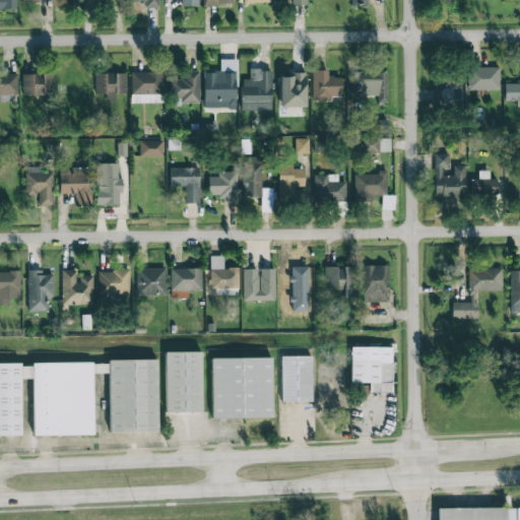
[(0,0),(0,8),(16,9),(15,0),(0,0)]
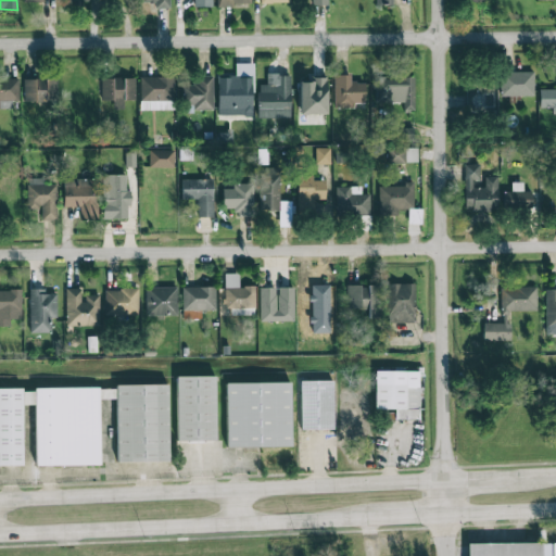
[(141,0),(142,2),(155,2),(155,9),(169,8),(169,0),(141,0)]
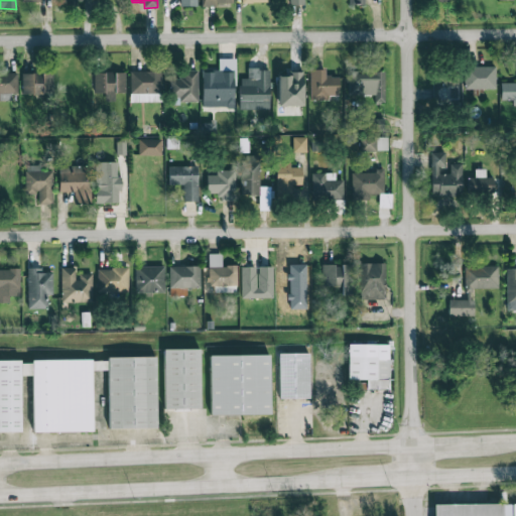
[(235,58),(219,58),(219,72),(203,72),(202,107),(235,108),(235,58)]
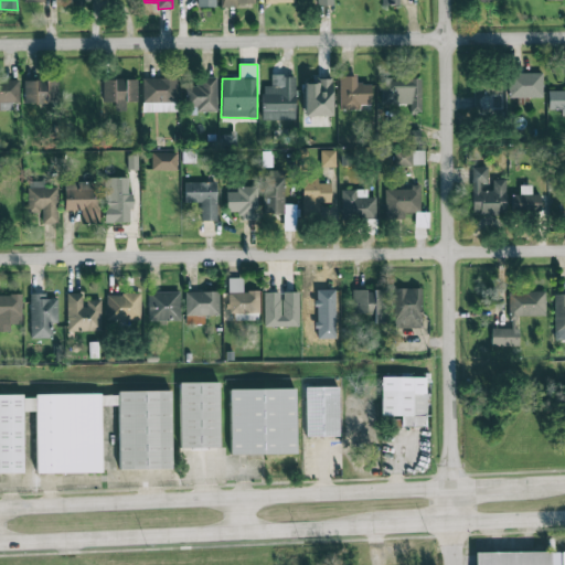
[(542,97),(542,73),(509,73),(508,97),(542,97)]
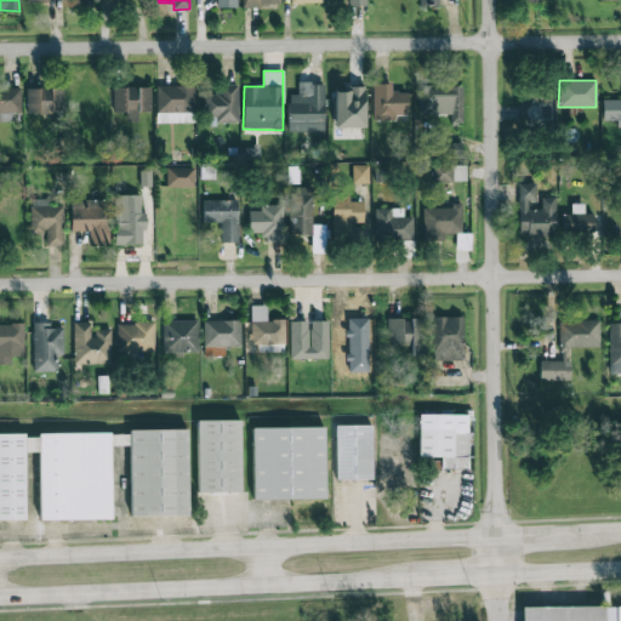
[(324,132),(325,84),(298,83),(297,95),(289,93),(288,131),(324,132)]
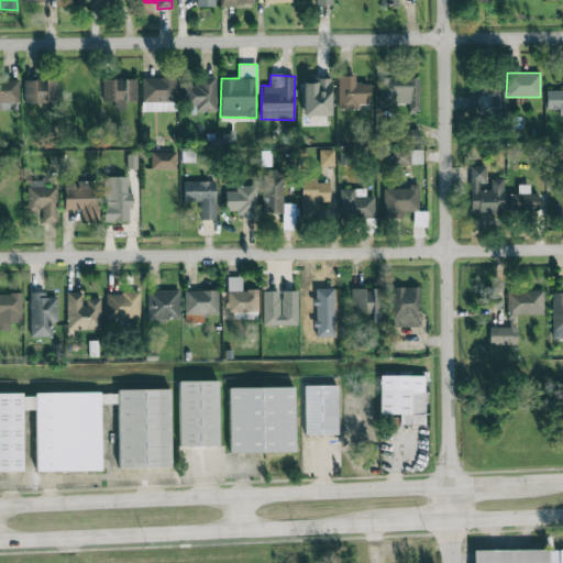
[(354,76),(338,76),(339,109),(360,109),(360,105),(370,103),(368,83),(355,83),(354,76)]
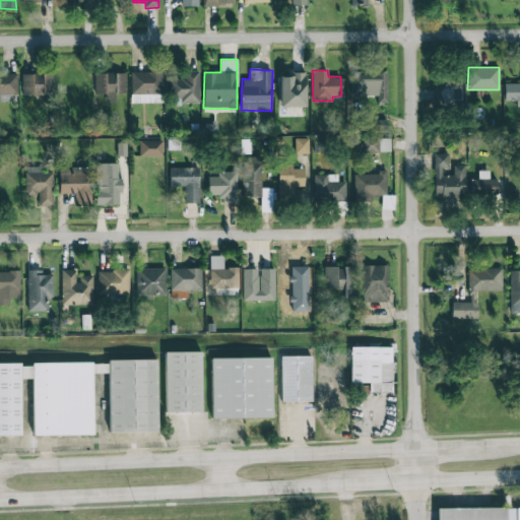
[(199,71),(180,71),(180,79),(172,79),(172,104),(199,104),(199,71)]
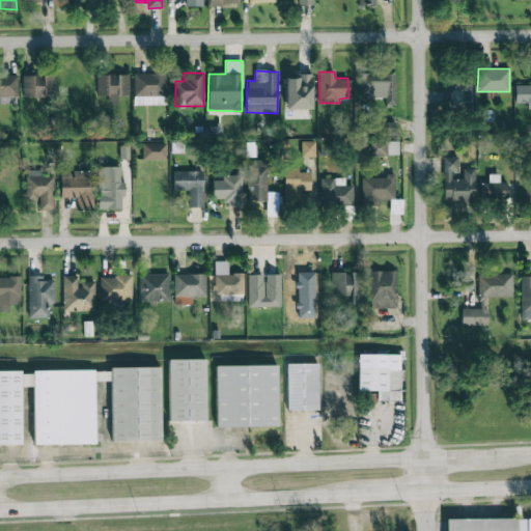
[(129,74),(96,75),(96,96),(108,96),(108,104),(117,104),(117,95),(129,95),(129,74)]
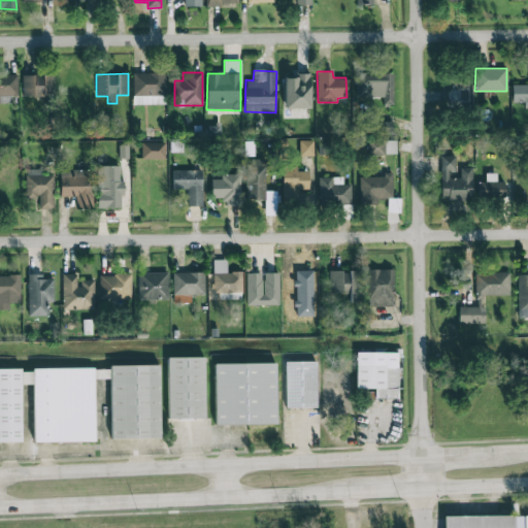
[(165,73),(132,73),(133,105),(165,104),(165,73)]
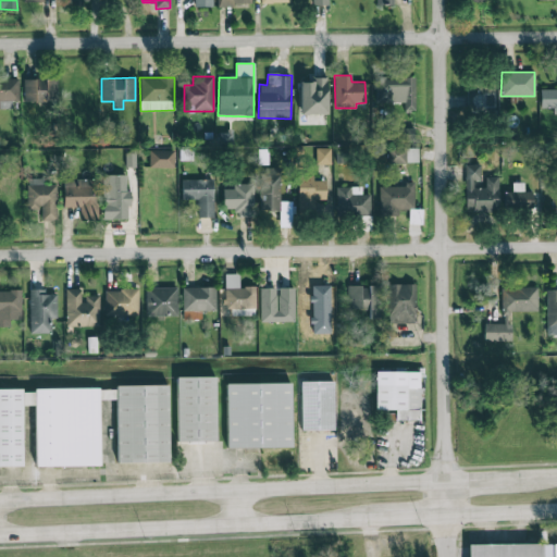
[(0,94),(0,109),(12,109),(12,101),(20,101),(19,78),(0,78),(0,94)]
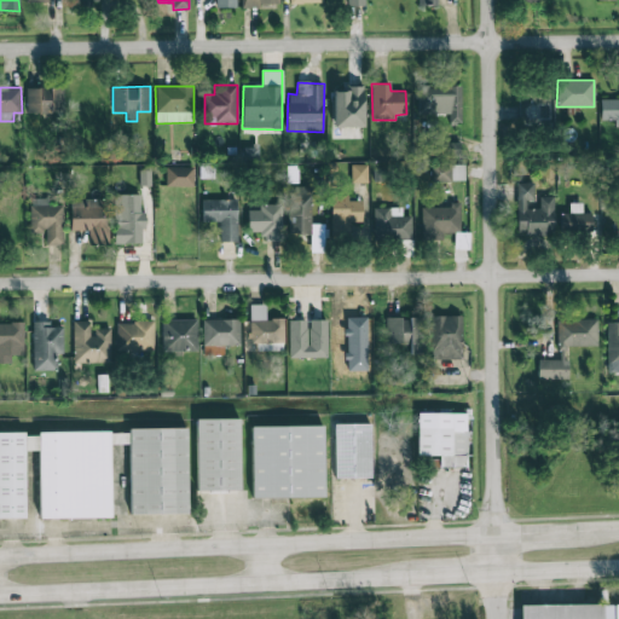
[(63,87),(27,87),(27,114),(63,114),(63,87)]
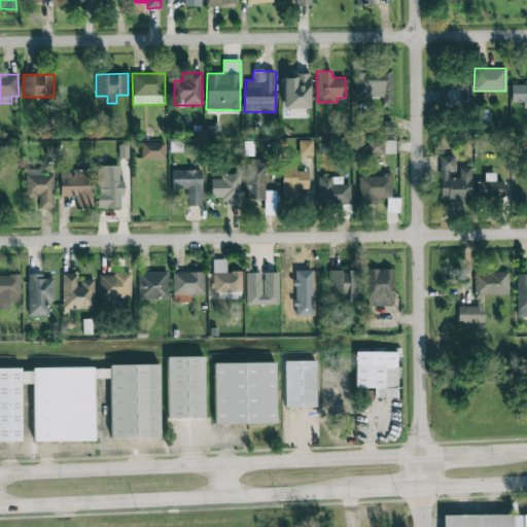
[(392,74),(355,74),(356,97),(382,97),(382,106),(392,106),(392,74)]
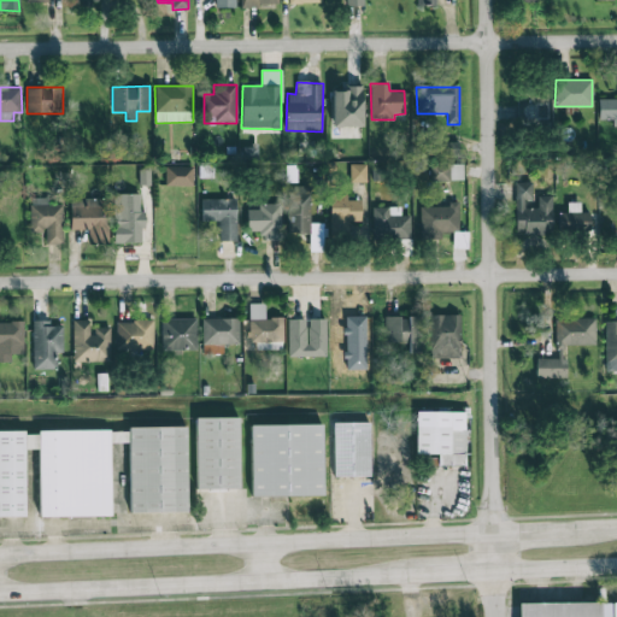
[(363,125),(362,88),(331,88),(333,127),(363,125)]
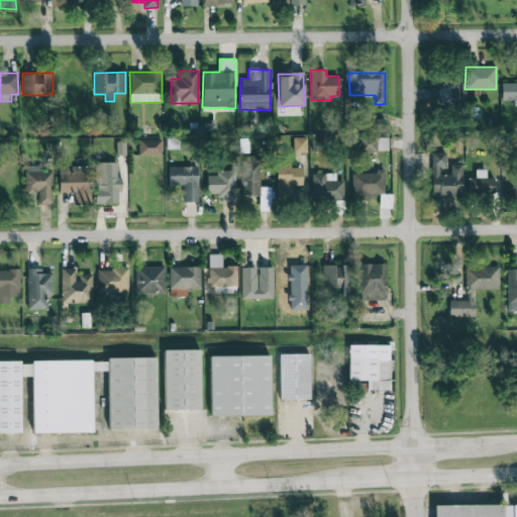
[(461,78),(435,77),(434,101),(460,102),(461,78)]
